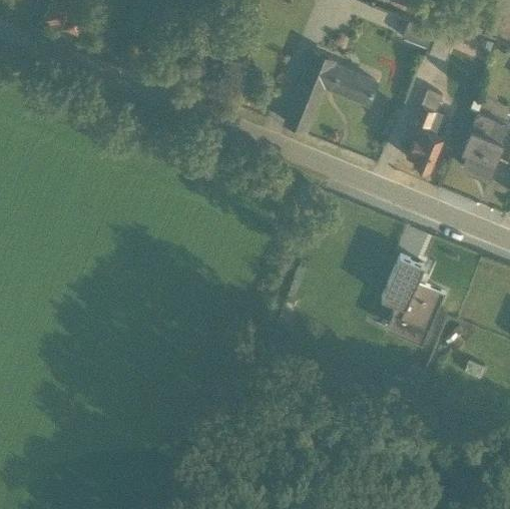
[(54,0),(45,23),(80,37),(90,11),(77,6),(79,0),(54,0)]
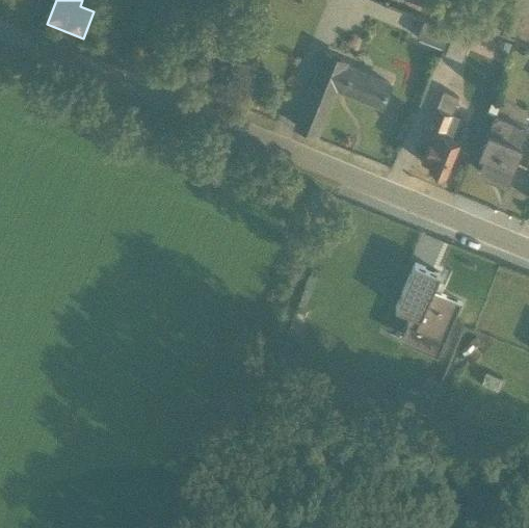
[(429,0),(421,22),(433,26),(444,0),(429,0)]
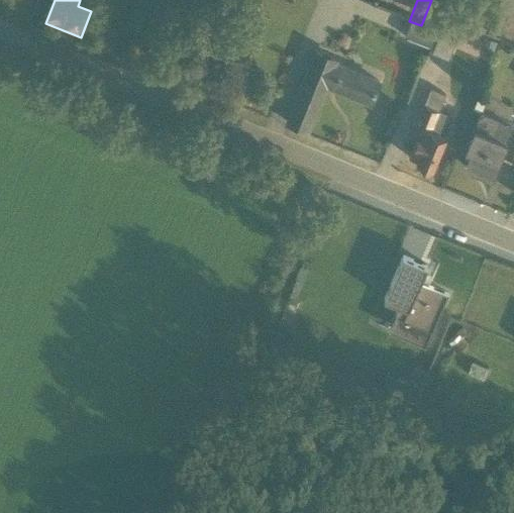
[(503,44),(513,16),(513,0),(503,0),(490,32),(476,26),(478,22),(458,14),(456,17),(450,15),(446,21),(503,44)]
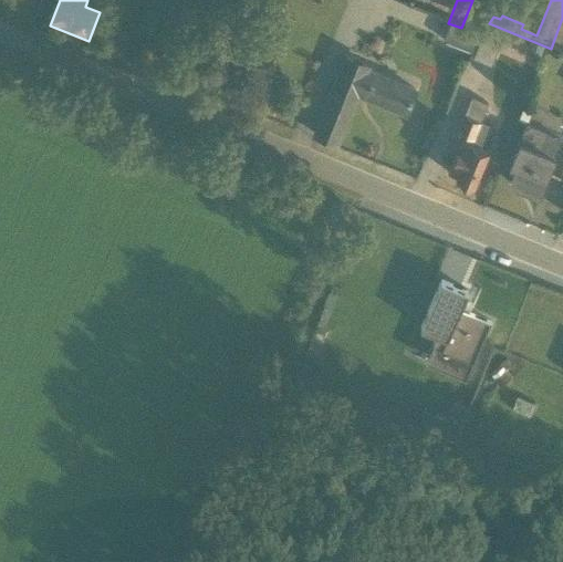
[(454,27),(446,45),(475,56),(482,38),(454,27)]
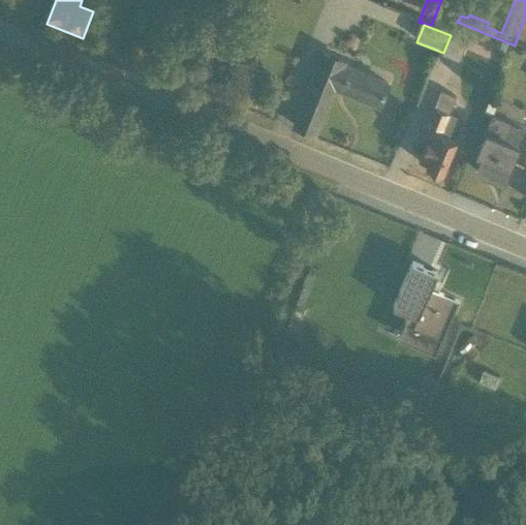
[(474,32),(458,25),(444,59),(460,65),(474,32)]
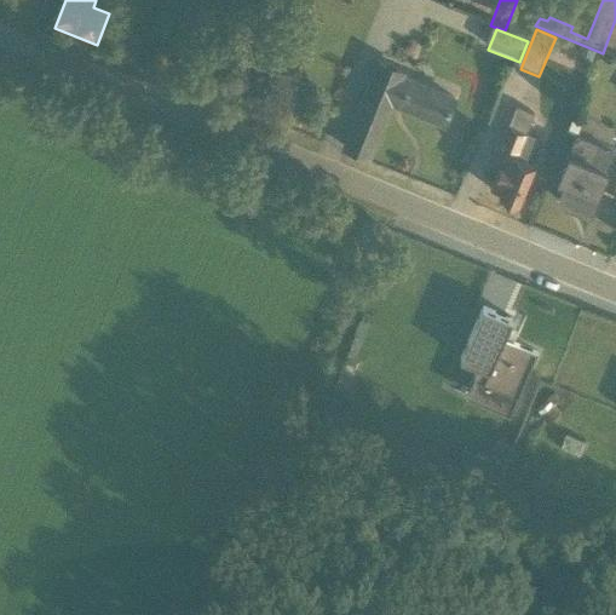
[(447,128),(458,102),(408,81),(409,76),(383,65),(347,153),(370,162),(393,107),(447,128)]
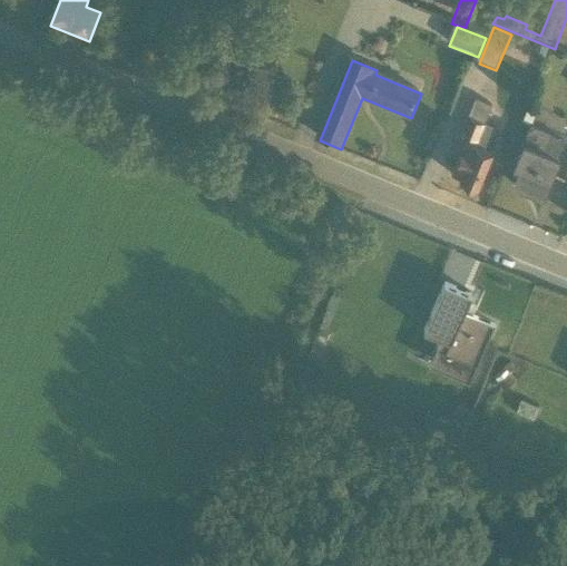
[(494,109),(477,103),(457,152),(463,154),(453,178),(462,183),(461,184),(480,192),(504,135),(486,127),(494,109)]
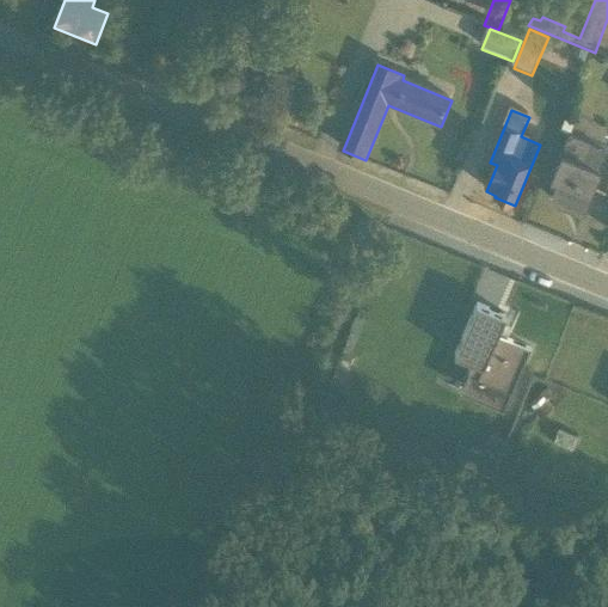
[(594,147),(573,138),(554,183),(560,184),(553,201),(584,214),(607,161),(607,154),(594,149),(594,147)]
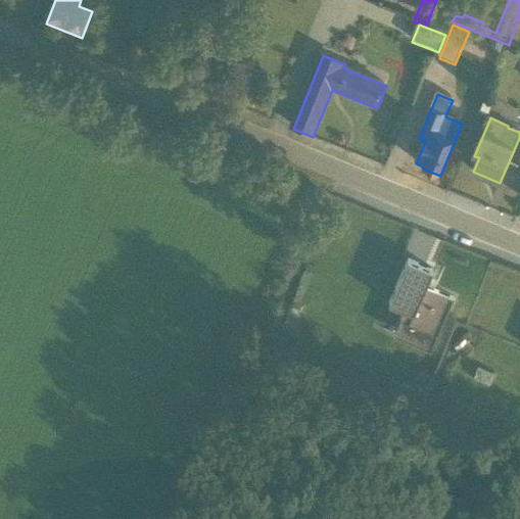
[(433,273),(410,264),(404,278),(400,277),(387,309),(404,315),(399,325),(440,342),(457,302),(426,290),(433,273)]
